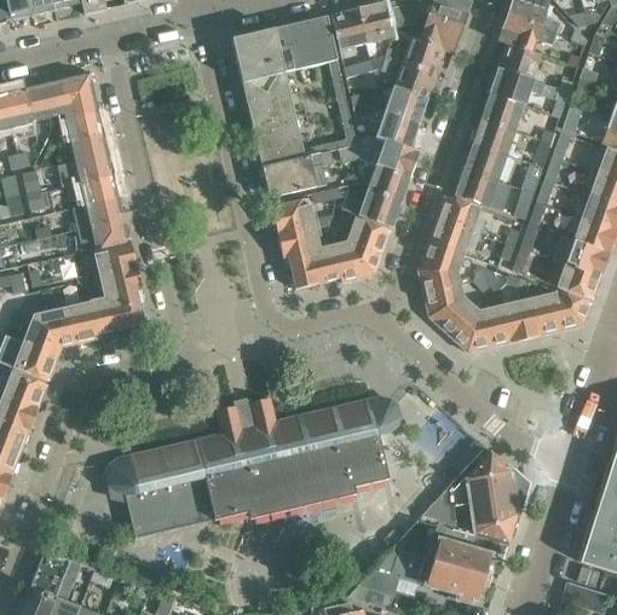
[(6,0),(11,19),(28,16),(28,13),(33,12),(29,0),(6,0)]
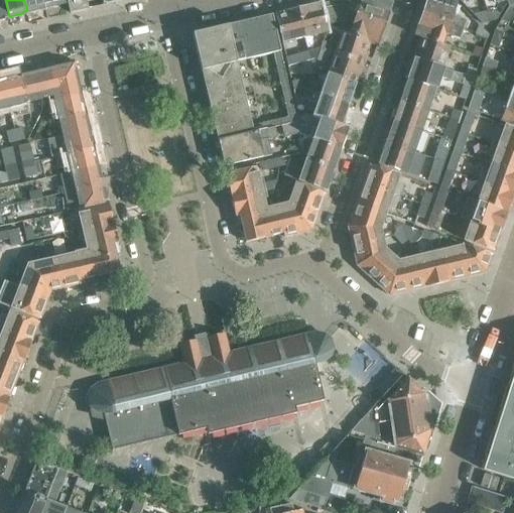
[(24,0),(27,10),(27,12),(42,8),(42,7),(46,6),(44,0),(24,0)]
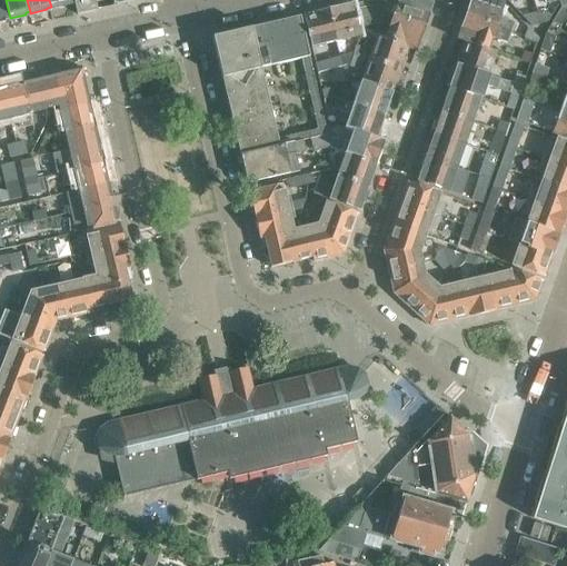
[(76,0),(79,11),(98,7),(96,0),(76,0)]
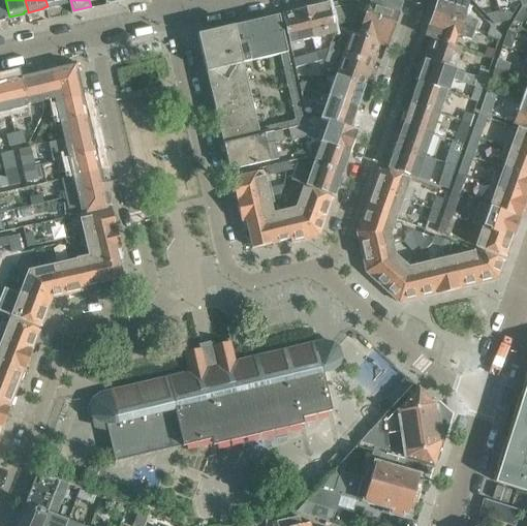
[(370,0),(366,11),(395,22),(402,1),(399,0),(370,0)]
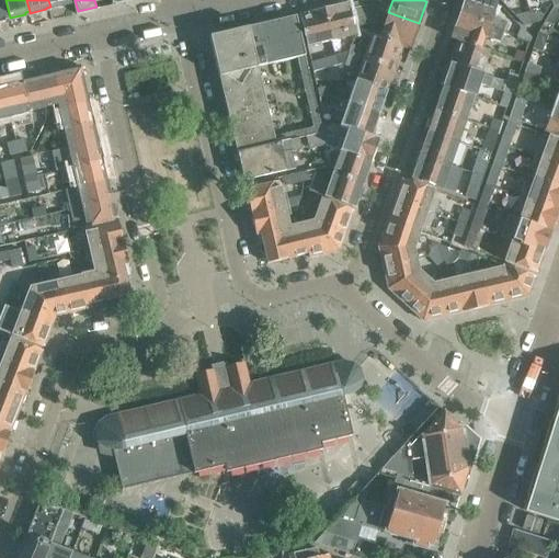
[(464,0),(460,12),(505,27),(509,19),(494,14),(498,0),(464,0)]
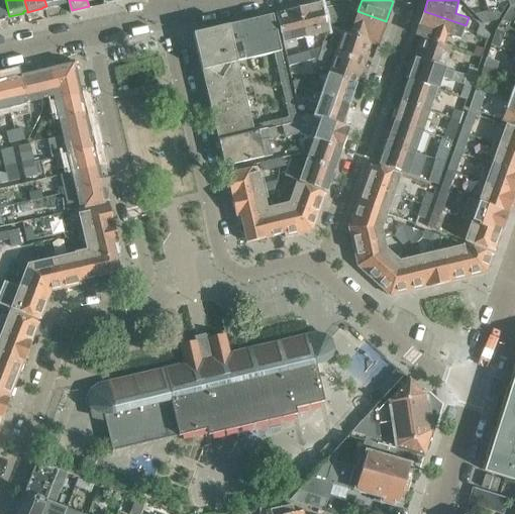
[(299,6),(306,35),(328,30),(321,1),(299,6)]
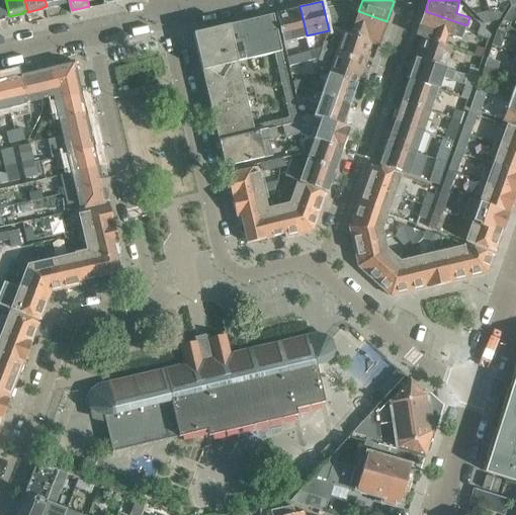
[(329,12),(339,12),(349,11),(349,3),(327,4),(329,12)]
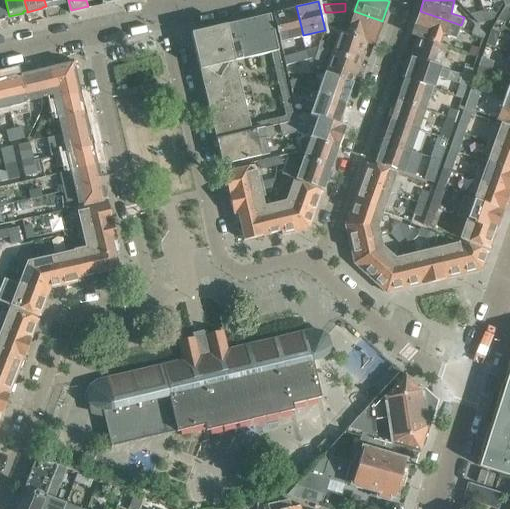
[(506,20),(509,11),(509,5),(506,4),(498,17),(506,20)]
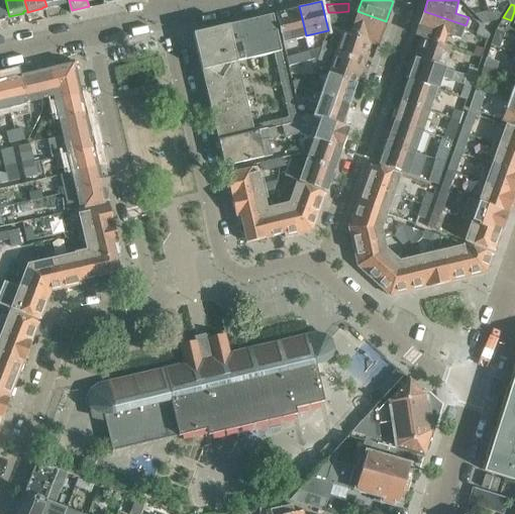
[(299,6),(277,11),(284,40),(306,35),(299,6)]
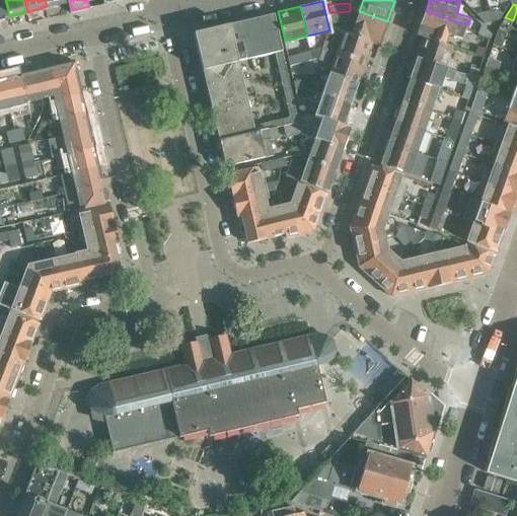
[(491,11),(490,8),(478,11),(487,20),(493,19),(491,11)]
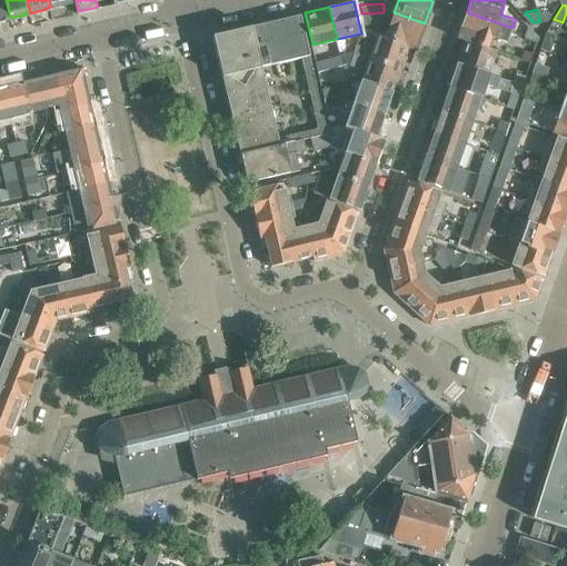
[(548,10),(538,12),(540,21),(550,18),(554,13),(548,10)]
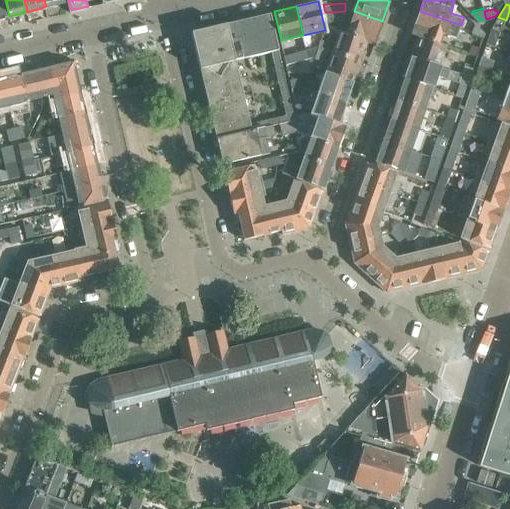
[(347,33),(367,40),(375,42),(382,21),(354,11),(347,33)]
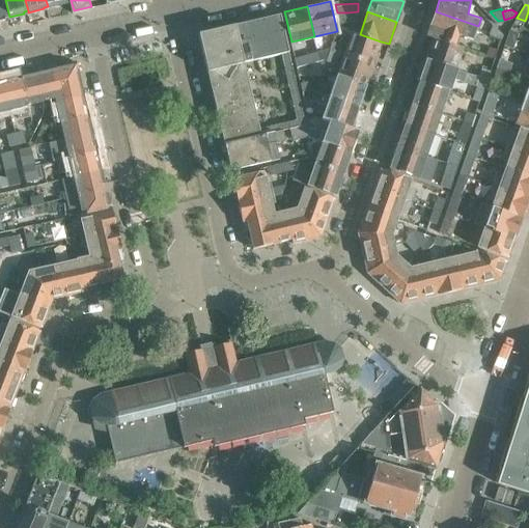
[(427,34),(435,37),(456,44),(461,32),(474,37),(478,26),(436,11),(427,34)]
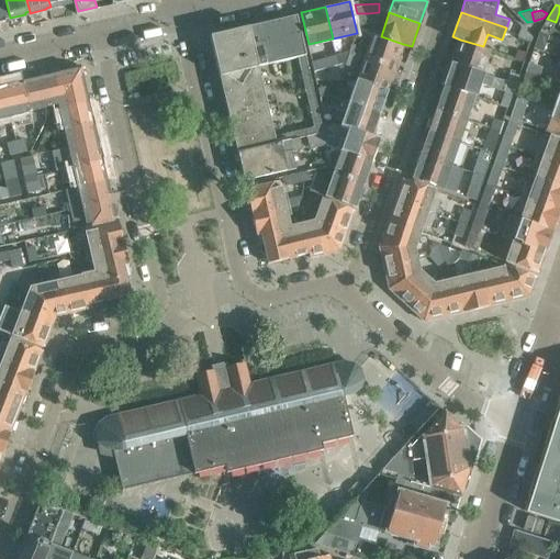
[(287,18),(278,20),(287,57),(299,55),(306,53),(298,13),(286,17),(287,18)]
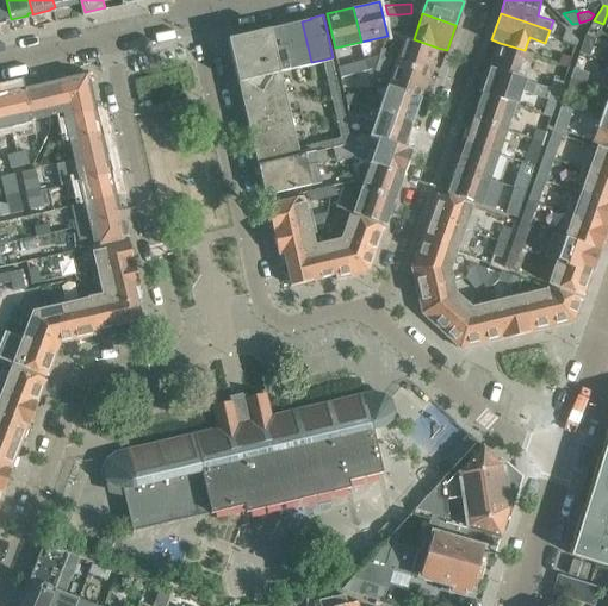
[(402,23),(399,14),(388,14),(390,26),(402,23)]
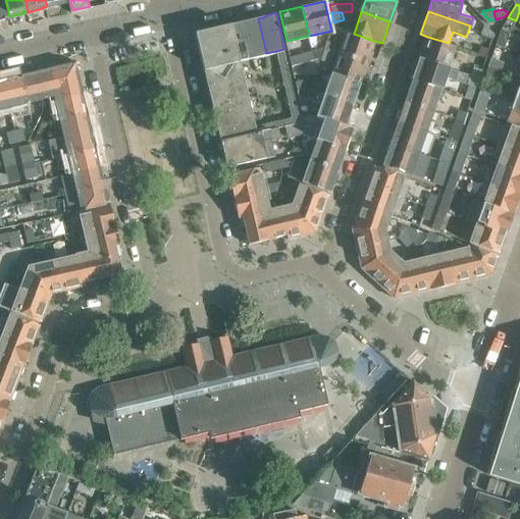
[(239,21),(247,58),(266,53),(258,18),(250,20),(250,18),(239,21)]
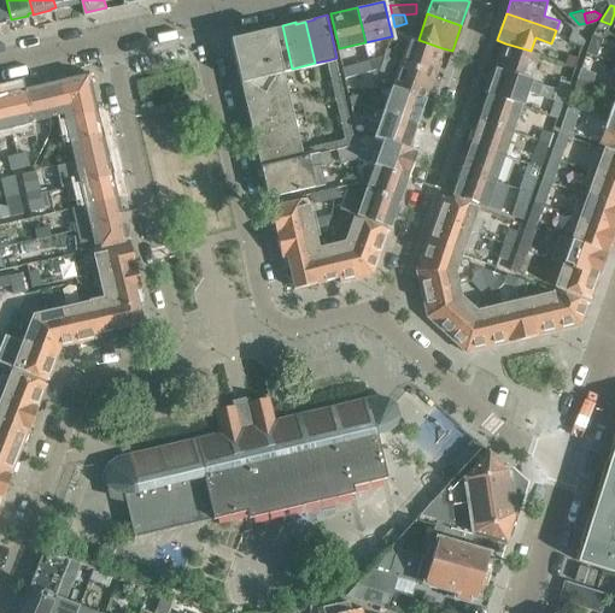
[(242,81),(285,70),(292,69),(282,25),(232,37),(242,81)]
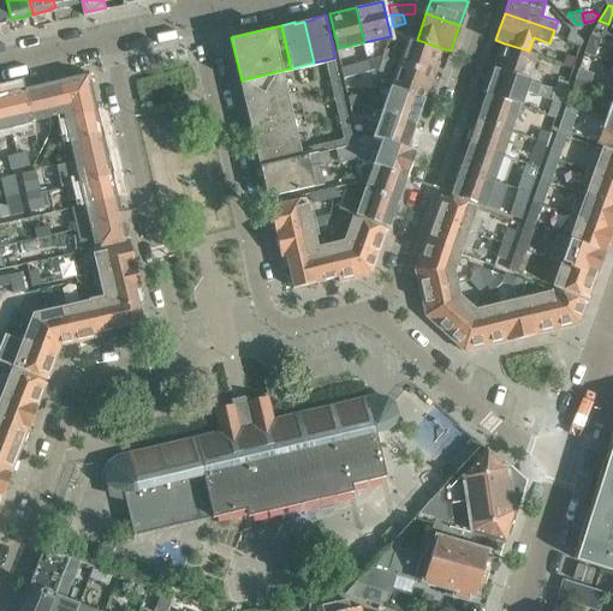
[(567,37),(583,43),(584,37),(572,25),(567,37)]
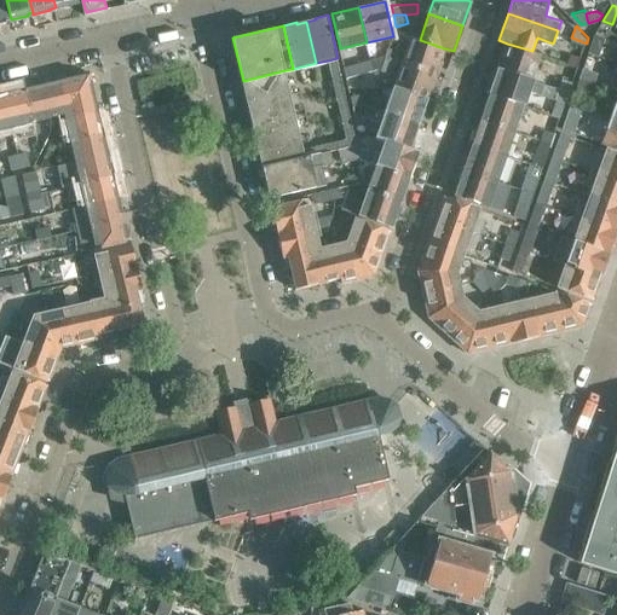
[(600,54),(607,36),(597,33),(590,51),(600,54)]
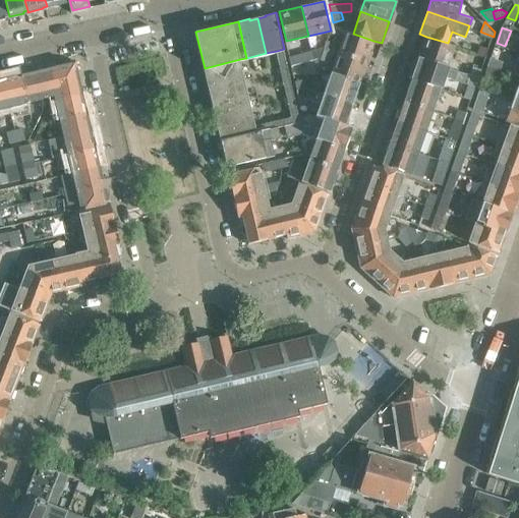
[(346,31),(338,51),(366,61),(373,41),(353,34),(346,31)]
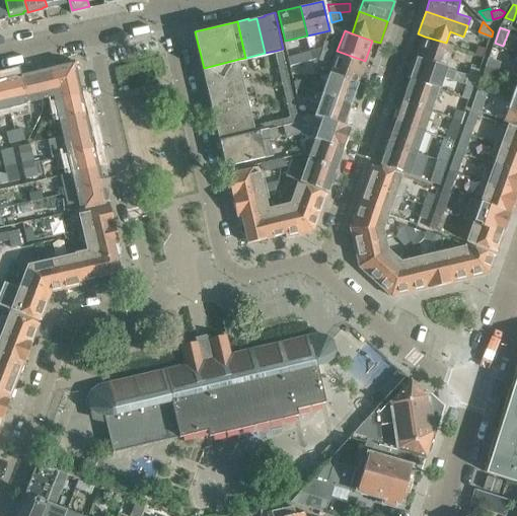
[(418,57),(446,67),(453,46),(446,43),(425,37),(418,57)]
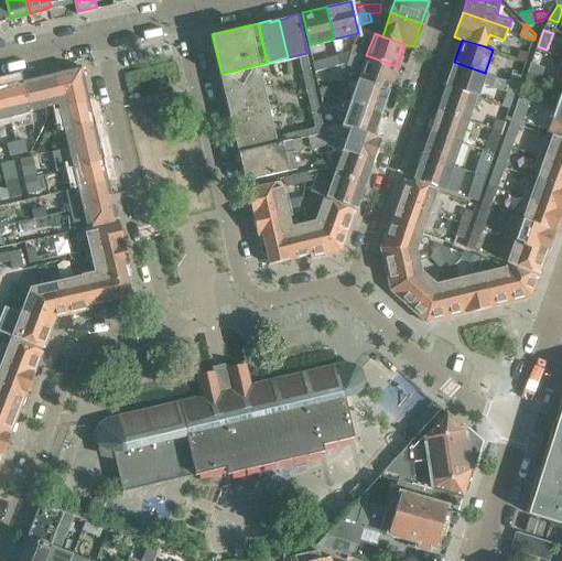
[(352,50),(350,52),(360,55),(364,45),(354,42),(352,50)]
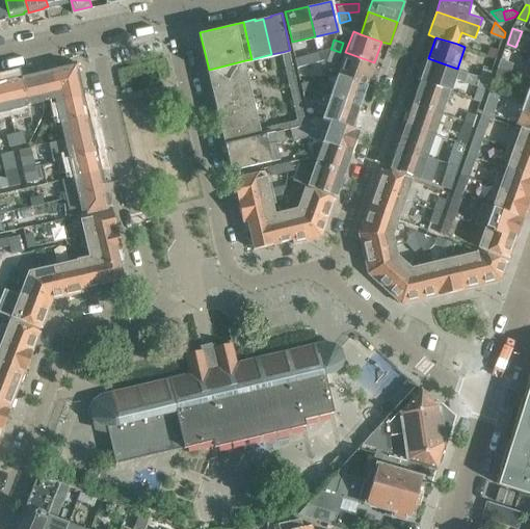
[(498,57),(500,49),(493,46),(489,54),(491,54),(498,57)]
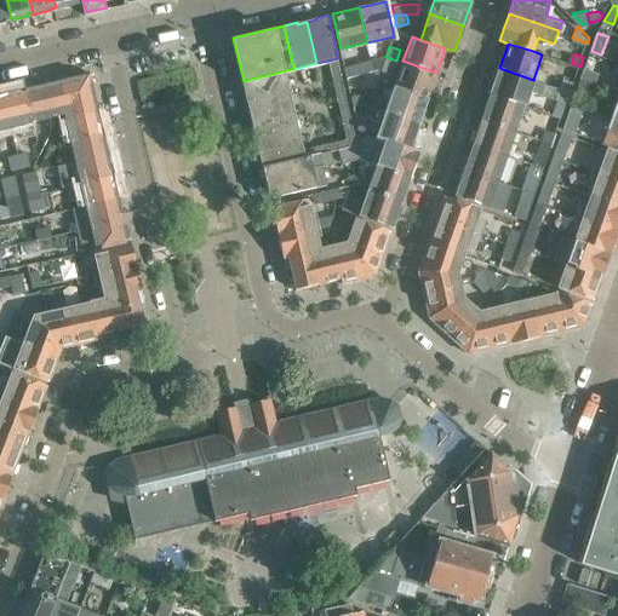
[(387,55),(372,58),(375,69),(382,67),(385,57),(387,55)]
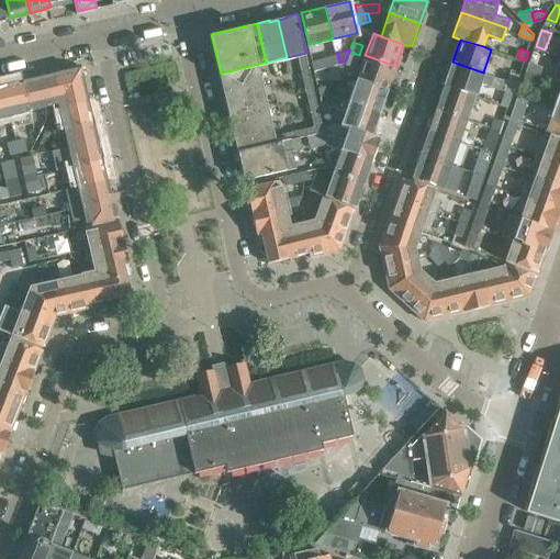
[(356,66),(359,55),(349,52),(346,60),(346,62),(356,66)]
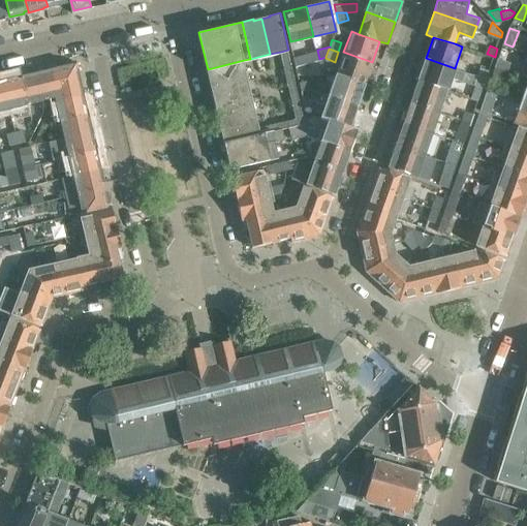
[(288,50),(281,52),(284,65),(291,64),(288,50)]
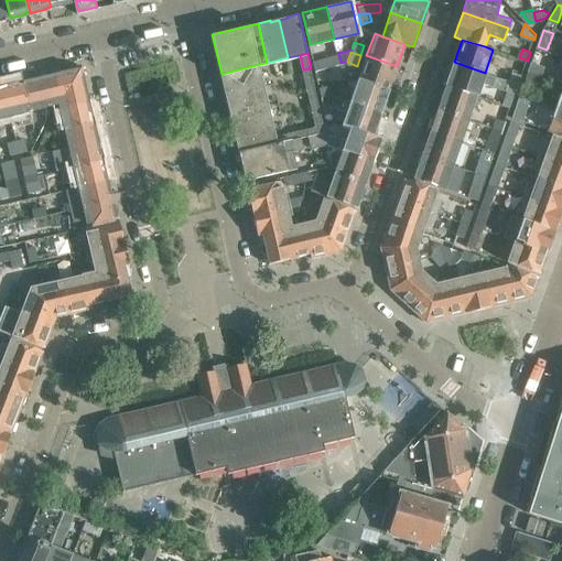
[(341,63),(338,53),(323,57),(326,66),(341,63)]
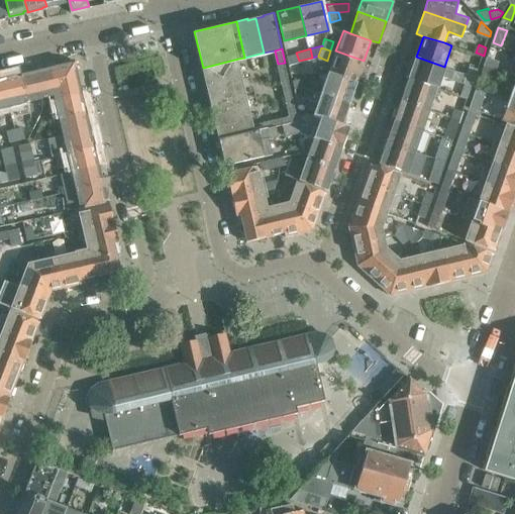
[(335,50),(328,72),(355,82),(364,61),(335,50)]
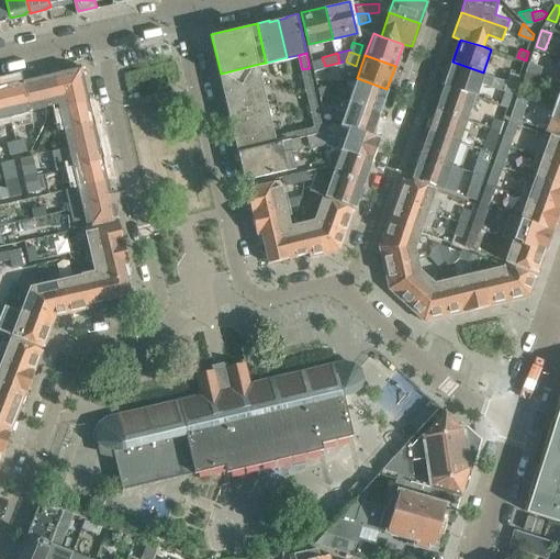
[(529,59),(526,69),(539,74),(540,74),(544,64),(529,59)]
